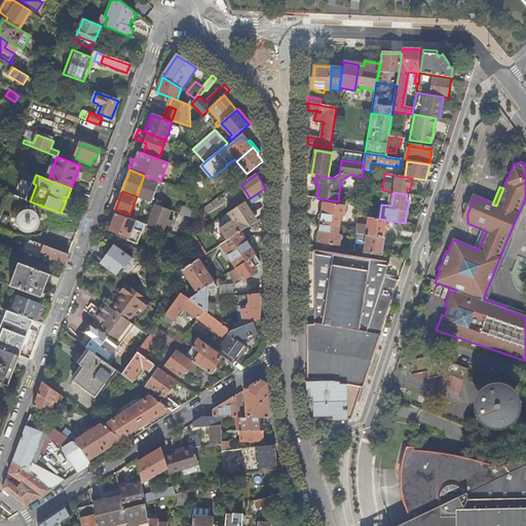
[(0,228),(30,240),(54,250),(55,247),(0,226),(0,221),(9,197),(68,219),(69,216),(61,213),(30,201),(8,193),(0,214),(0,228)]
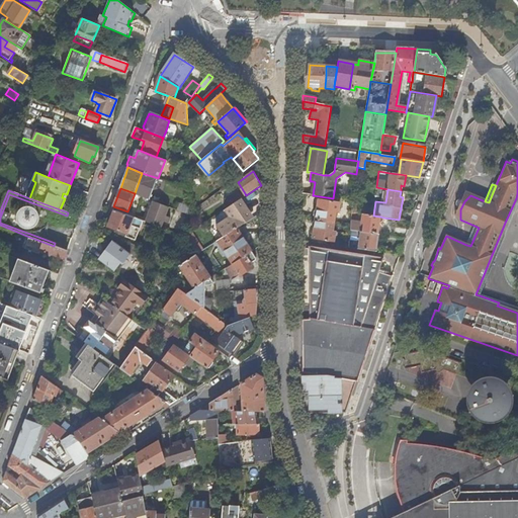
[(240,199),(242,198),(241,196),(238,191),(225,200),(229,206),(240,199)]
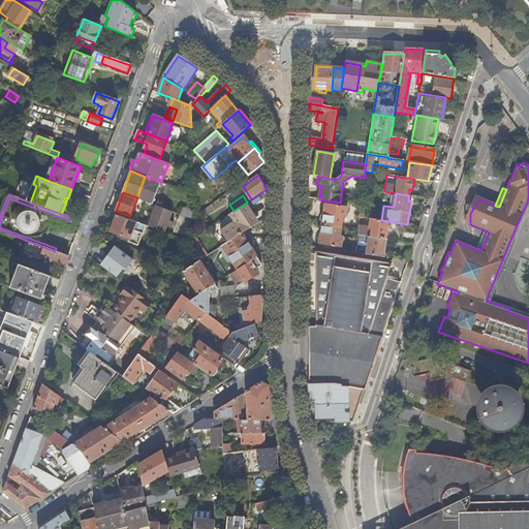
[(464,221),(470,224),(470,214),(474,206),(480,199),(474,196),(464,221)]
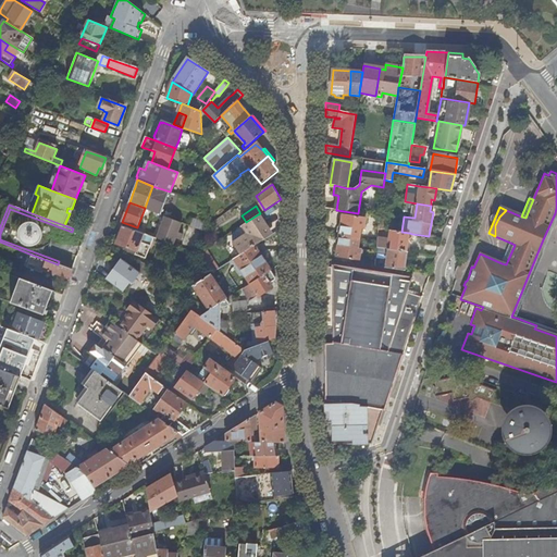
[(511,317),(516,318),(556,218),(556,213),(555,213),(543,239),(511,317)]
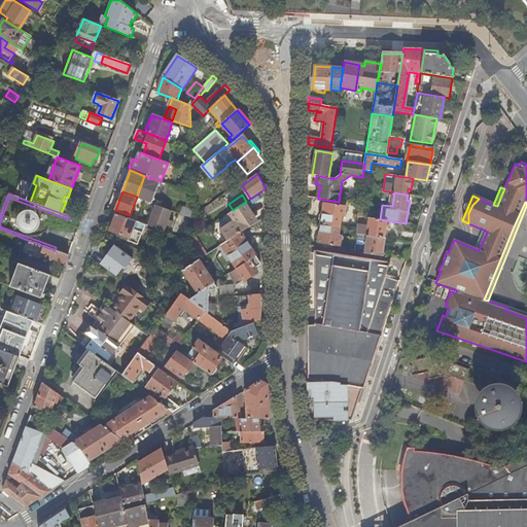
[(256,222),(244,203),(233,210),(230,213),(234,220),(220,230),(227,241),(241,233),(256,222)]
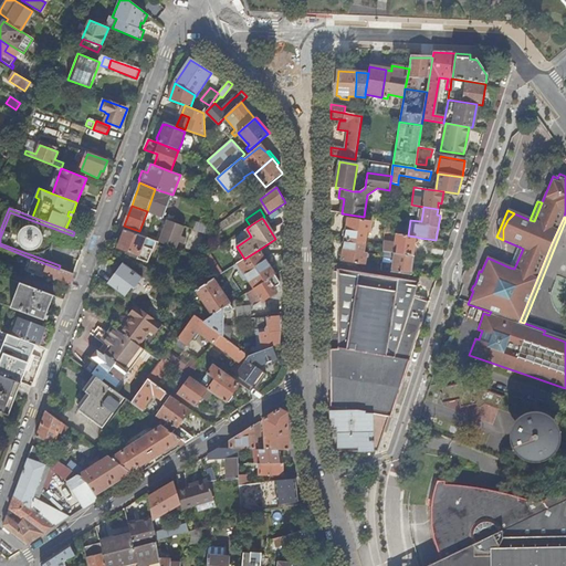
[(345,239),(365,242),(366,231),(369,232),(371,221),(363,220),(363,221),(348,219),(347,228),(346,228),(345,239)]
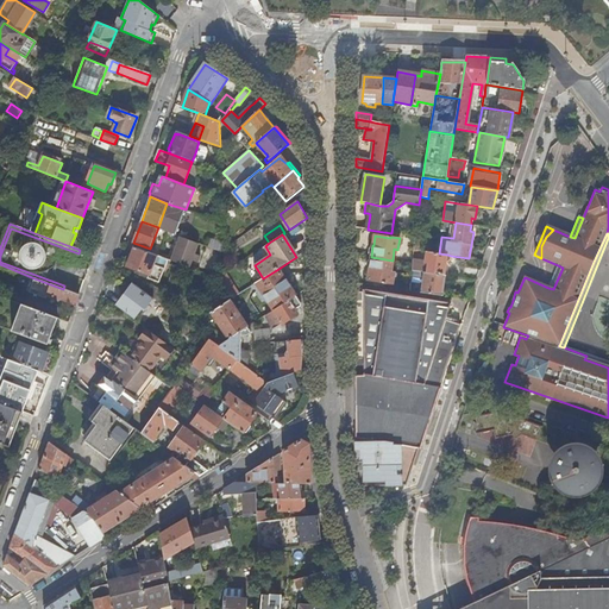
[(195,253),(199,243),(181,237),(173,261),(190,268),(193,261),(199,263),(201,256),(195,253)]
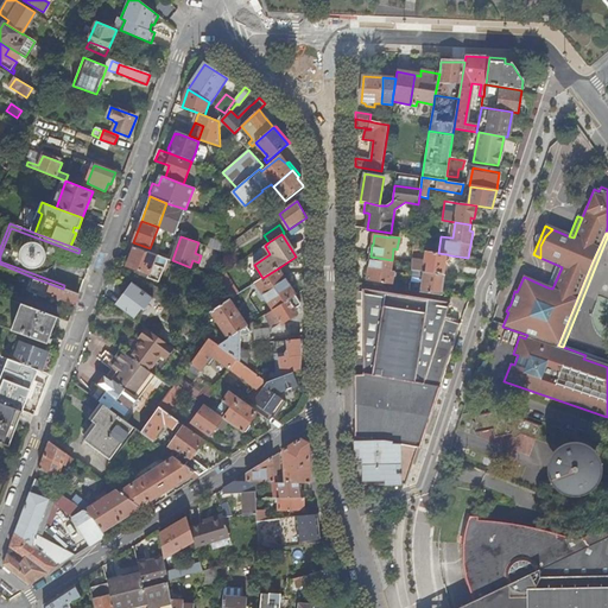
[(40,247),(37,245),(33,245),(29,245),(25,247),(23,251),(21,255),(23,259),(25,263),(29,265),(33,266),(37,265),(40,264),(43,260),(44,255),(43,251),(40,247)]
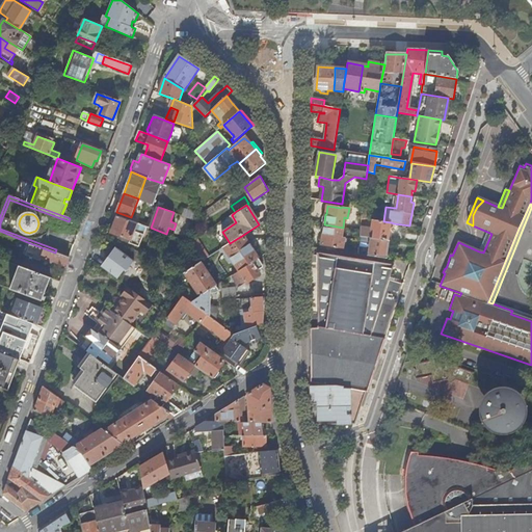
[(149,228),(117,216),(111,233),(122,237),(121,240),(140,248),(149,228)]
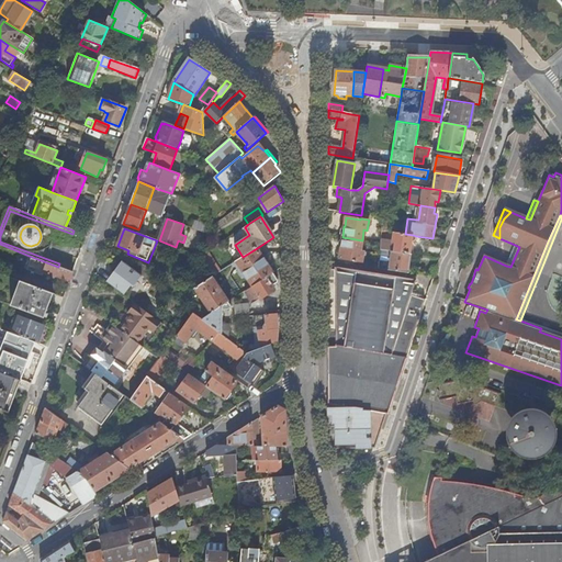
[(395,243),(395,248),(394,251),(409,254),(412,238),(413,235),(405,234),(394,233),(393,243),(395,243)]
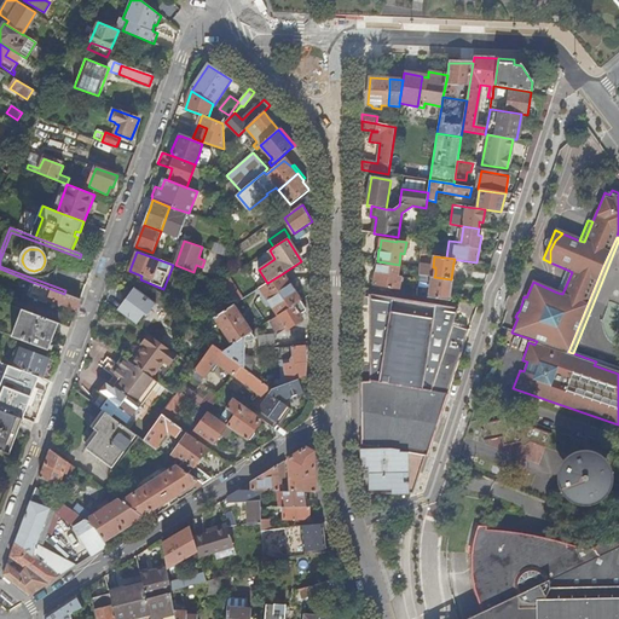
[(397,277),(399,265),(377,261),(375,275),(376,275),(374,284),(389,287),(389,288),(399,289),(400,278),(397,277)]
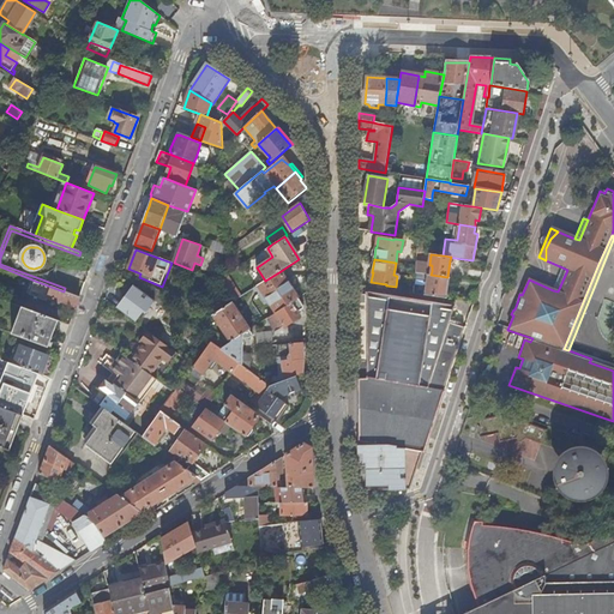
[(563,268),(553,290),(558,292),(567,270),(563,268)]
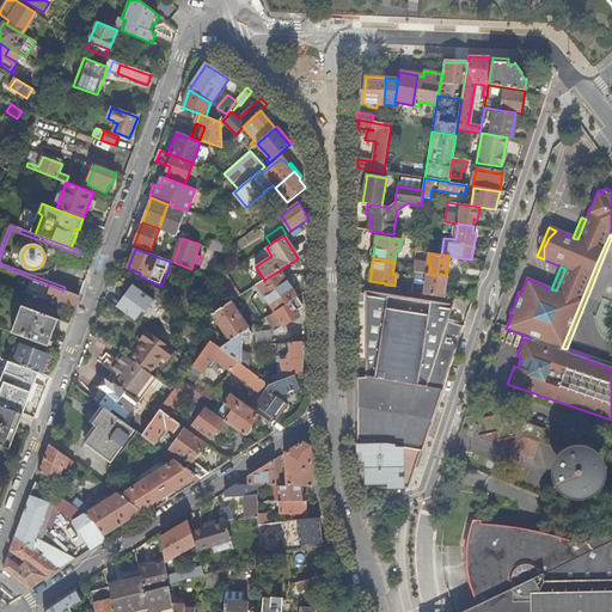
[(236,268),(219,280),(232,301),(240,295),(232,283),(240,277),(236,268)]
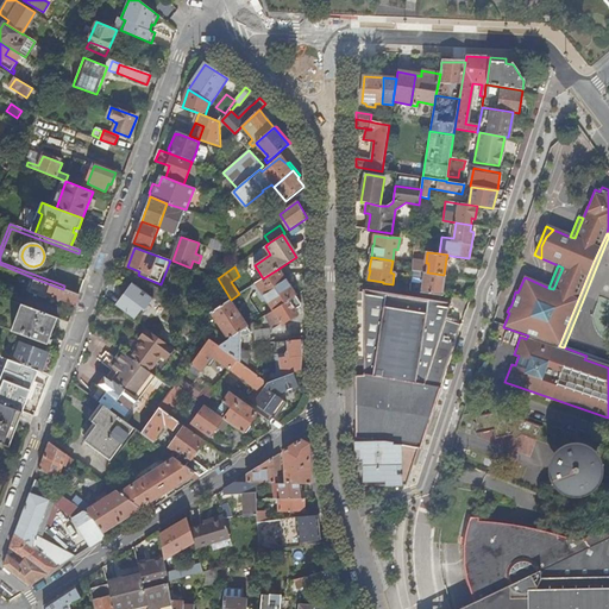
[(308,288),(308,277),(294,288),(295,293),(295,294),(278,269),(263,278),(256,283),(259,288),(257,290),(263,300),(267,299),(274,311),(296,295),(308,288)]
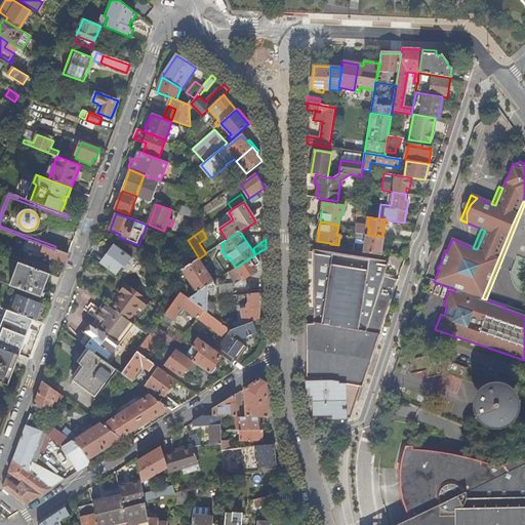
[(368,235),(366,235),(364,252),(380,255),(382,237),(368,235)]
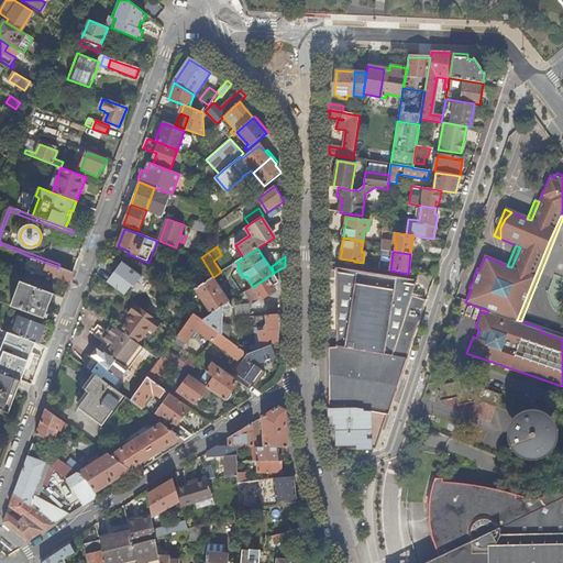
[(69,283),(74,273),(58,267),(32,257),(26,271),(43,277),(44,273),(69,283)]
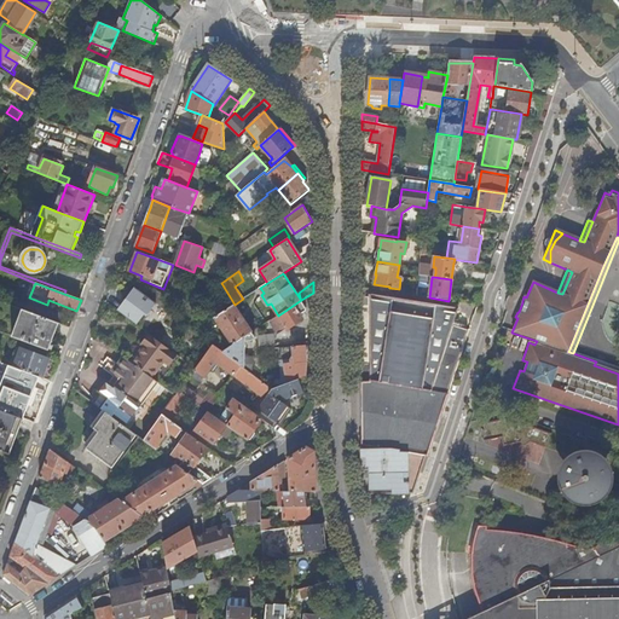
[(139,289),(137,293),(154,307),(156,302),(150,298),(139,289)]
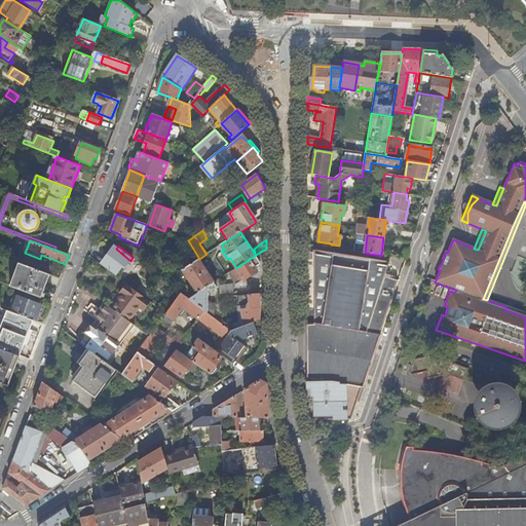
[(132,246),(127,253),(133,257),(144,265),(147,259),(139,254),(140,250),(132,246)]
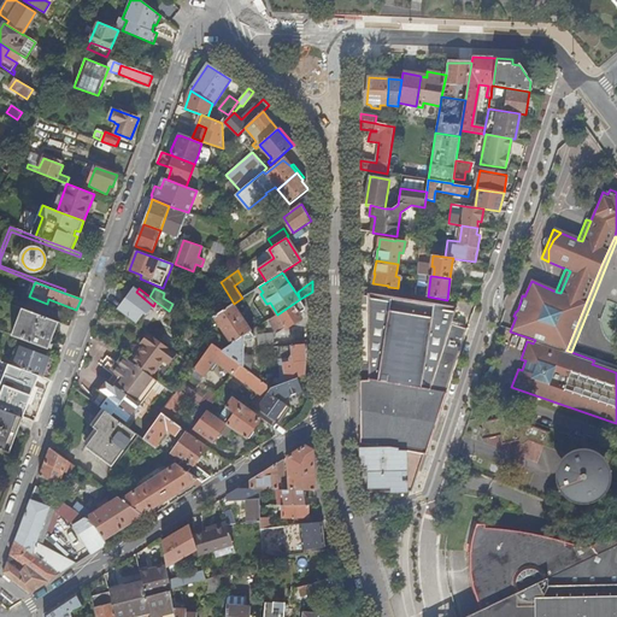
[(135,292),(121,311),(139,325),(153,306),(136,292),(135,292)]
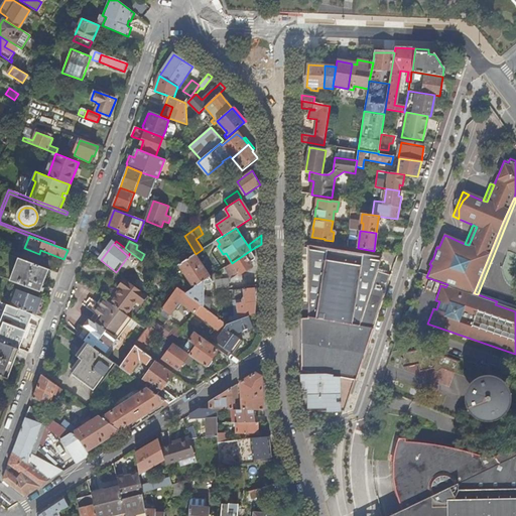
[(354,394),(375,329),(373,328),(389,275),(383,273),(380,272),(378,271),(383,257),(309,246),(309,248),(301,248),(301,351),(302,380),(306,412),(346,411),(351,394),(354,394)]
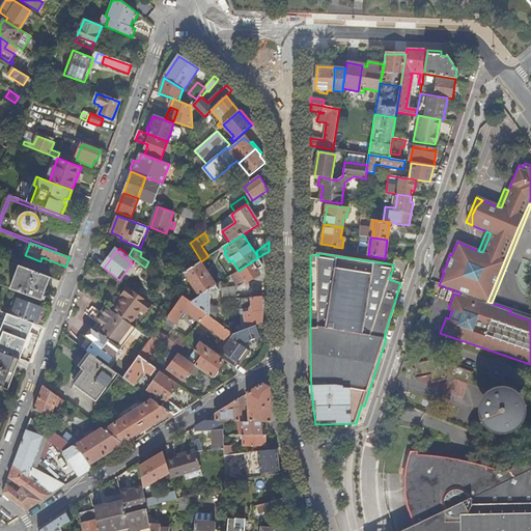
[(0,284),(8,287),(18,264),(0,257),(0,284)]
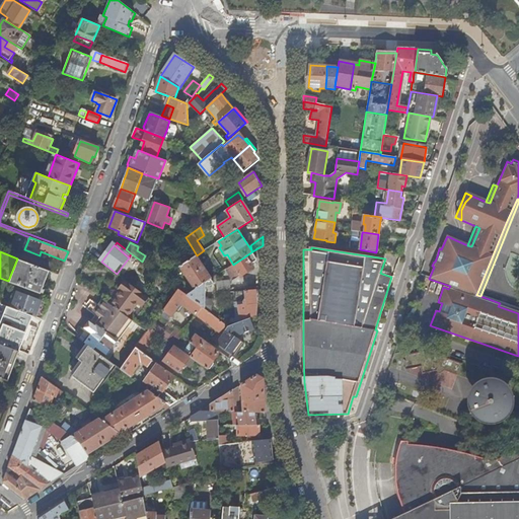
[(257,258),(252,251),(233,265),(227,269),(233,281),(254,267),(252,264),(255,262),(257,258)]
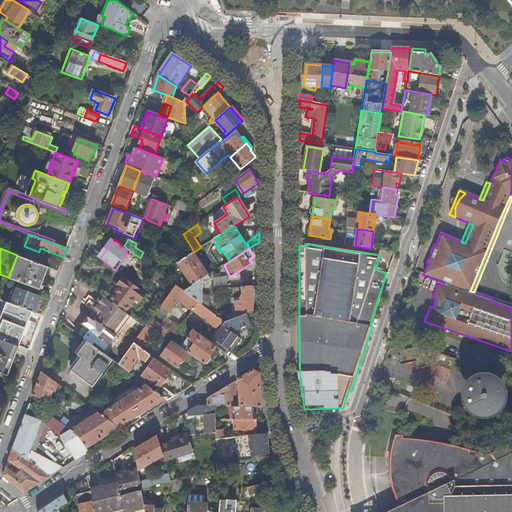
[(208,275),(193,252),(178,262),(193,285),(208,275)]
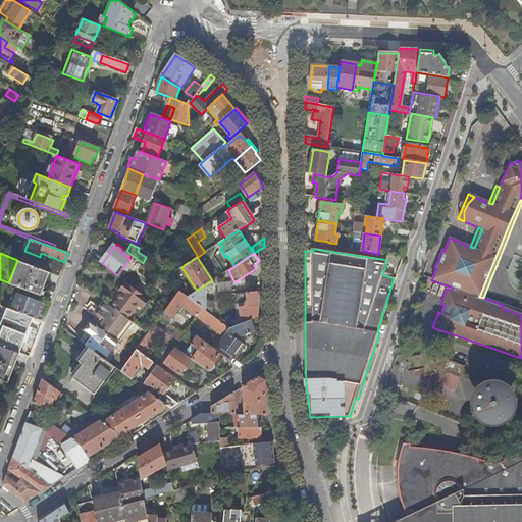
[(8,282),(40,294),(48,271),(17,260),(8,282)]
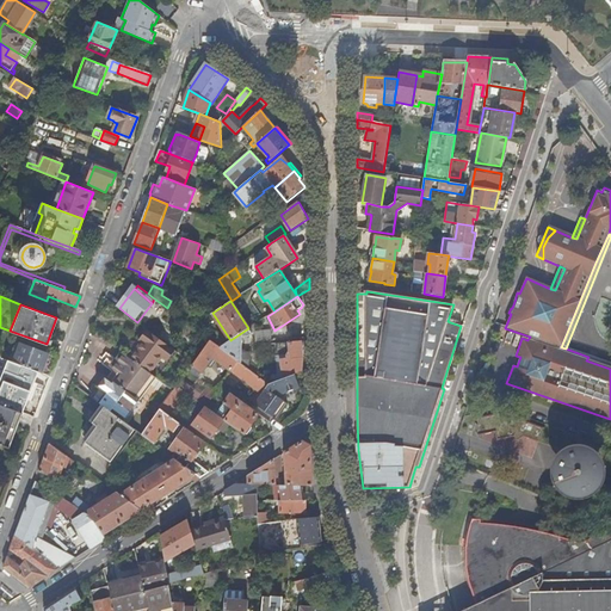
[(247,337),(248,328),(230,340),(220,347),(239,360),(241,362),(241,363),(248,369),(250,353),(241,353),(242,337),(247,337)]
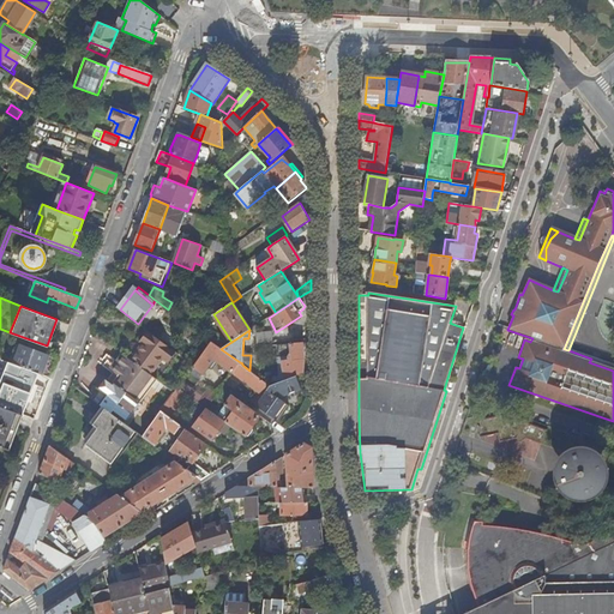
[(170,363),(179,354),(149,331),(142,341),(144,343),(131,360),(154,377),(166,360),(170,363)]
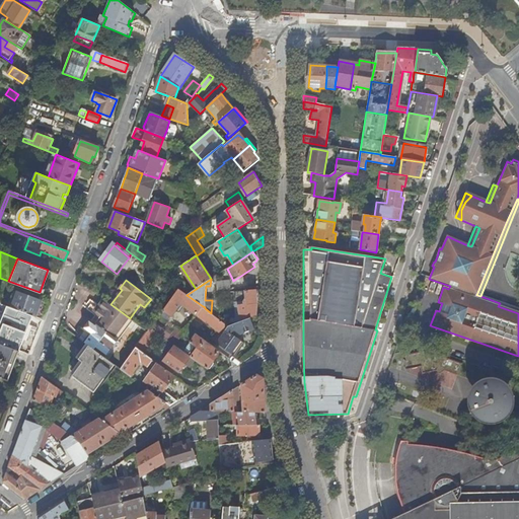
[(230,281),(217,282),(217,290),(230,289),(230,281)]
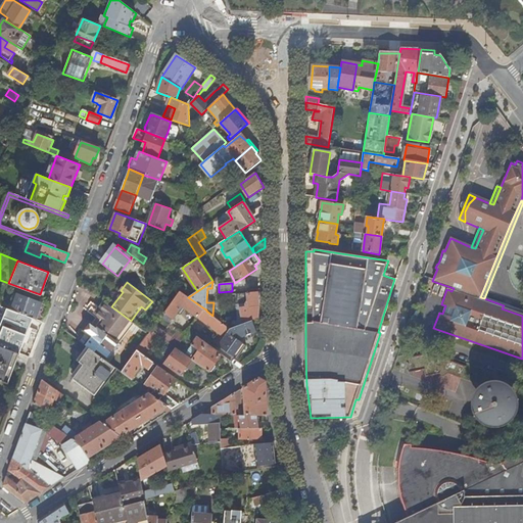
[(188,297),(181,291),(165,312),(164,313),(170,317),(169,318),(172,321),(180,310),(178,308),(181,304),(197,318),(204,308),(188,297)]
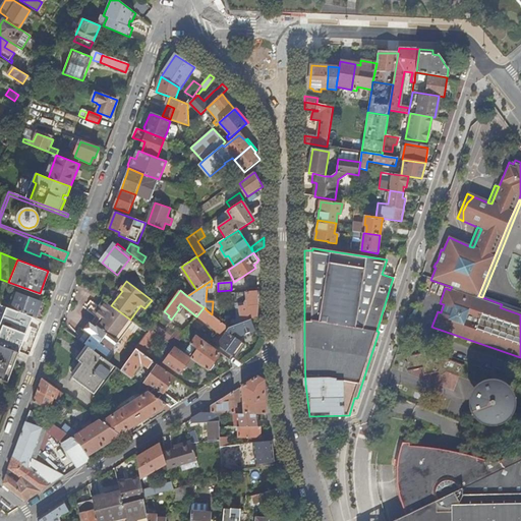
[(251,319),(257,315),(259,306),(257,295),(261,294),(259,291),(235,293),(236,306),(239,305),(242,322),(251,319)]
